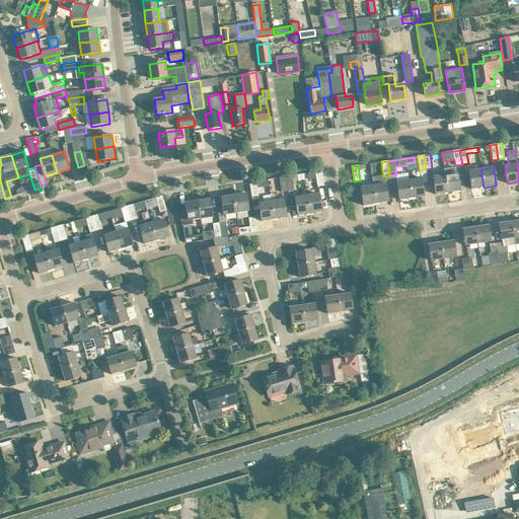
[(484,188),(480,169),(468,171),(471,190),(484,188)]
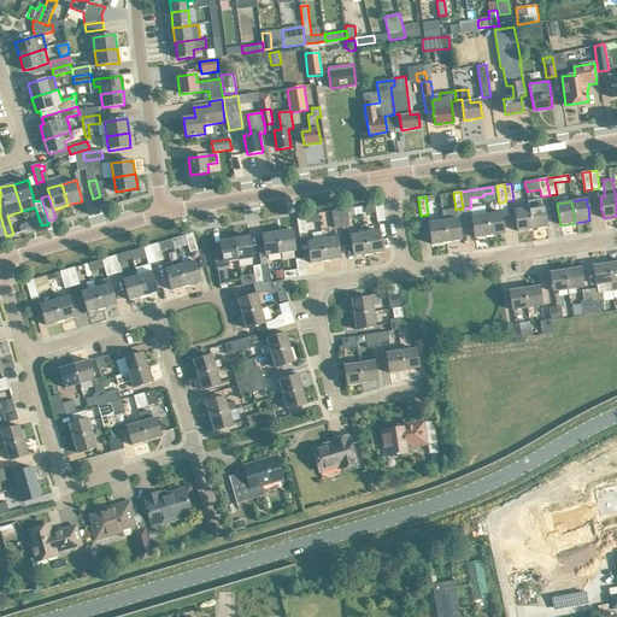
[(377,222),(378,222),(386,221),(382,204),(366,206),(368,213),(376,212),(377,222)]
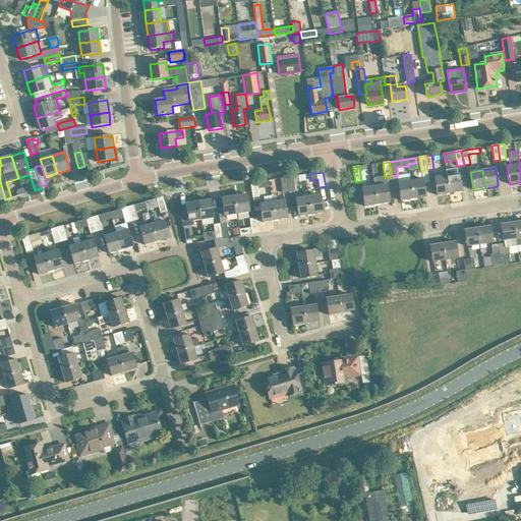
[(449,193),(462,191),(459,173),(447,175),(449,193)]
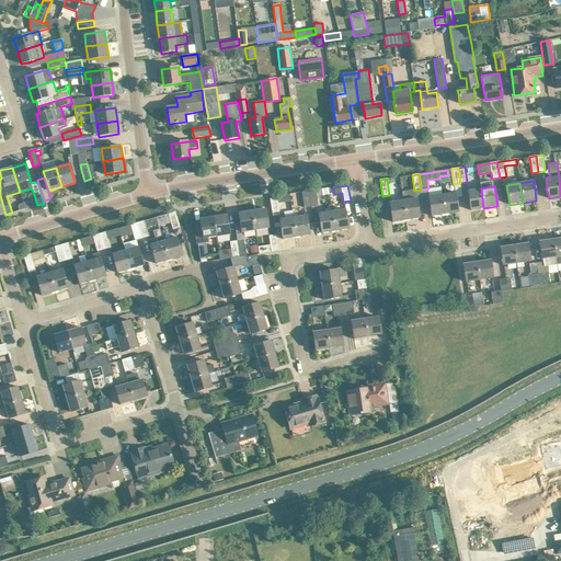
[(470,210),(483,208),(481,189),(468,191),(470,210)]
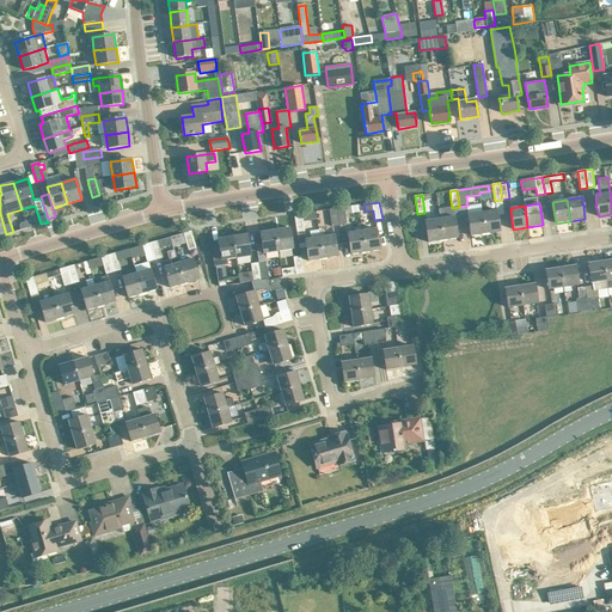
[(347,225),(344,207),(337,208),(340,226),(347,225)]
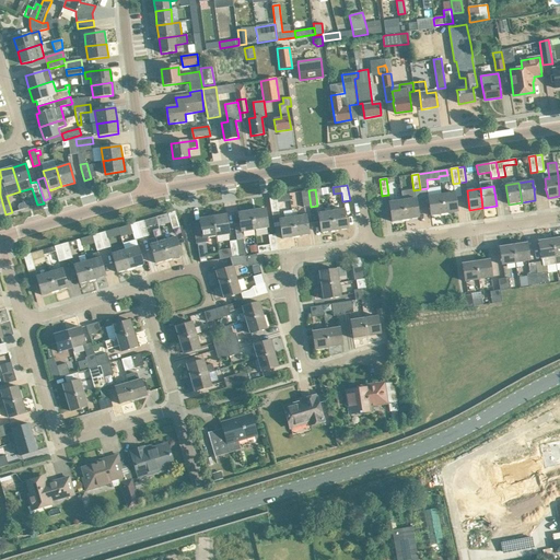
[(304,208),(311,207),(308,190),(301,191),(304,208)]
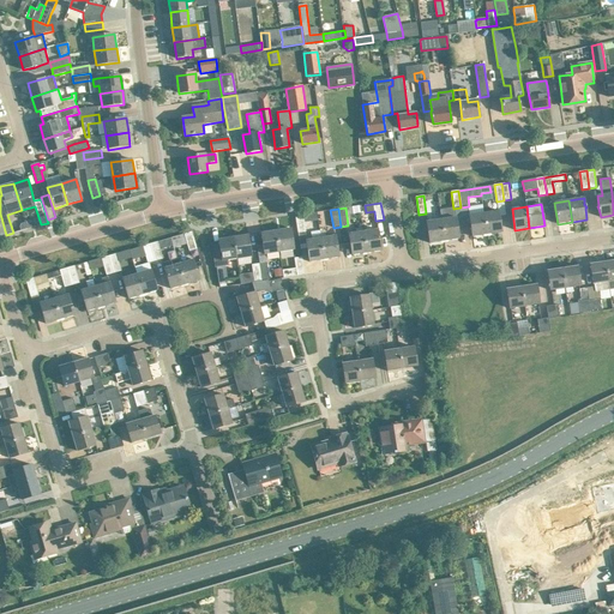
[(498,211),(483,214),(487,235),(501,233),(498,211)]
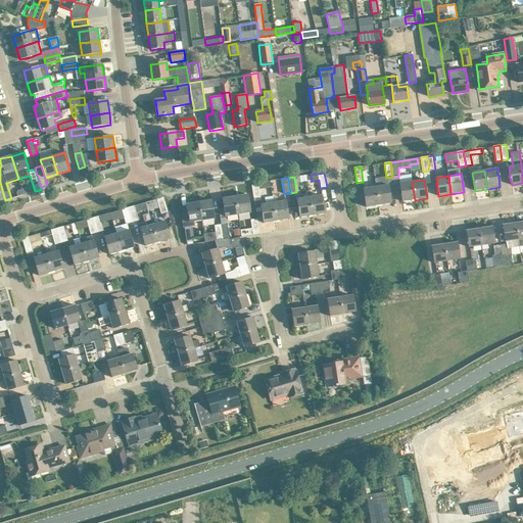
[(402,201),(415,200),(412,182),(399,184),(400,190),(399,190),(399,192),(400,191),(402,201)]
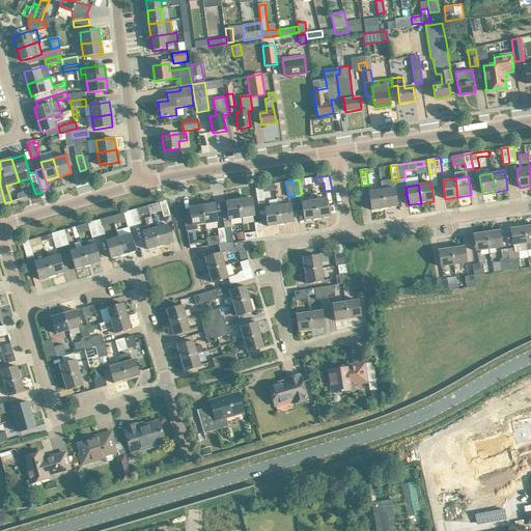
[(382,190),(384,208),(397,206),(394,188),(382,190)]
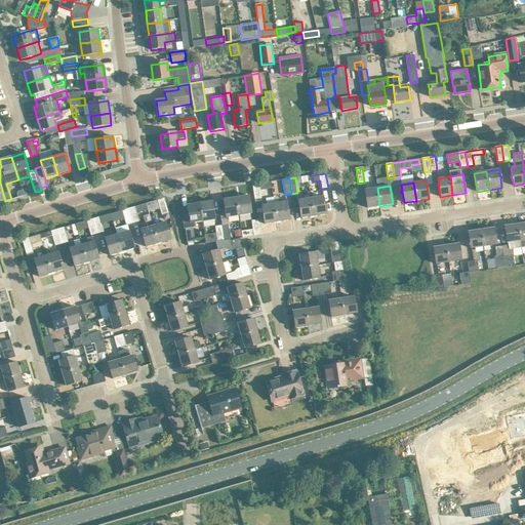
[(365,190),(367,208),(379,206),(377,188),(365,190)]
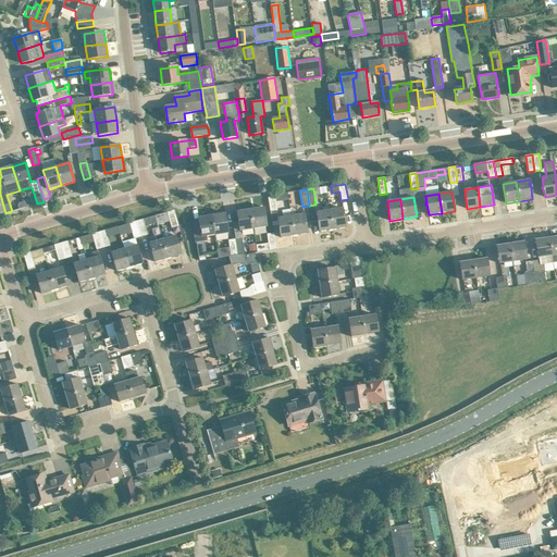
[(263,208),(250,210),(252,230),(267,227),(263,208)]
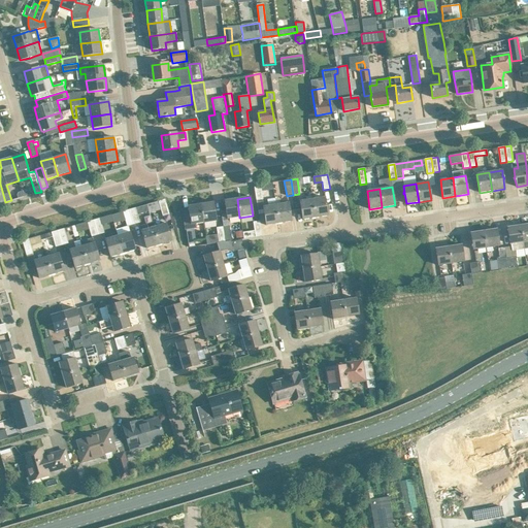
[(311,199),(315,218),(328,216),(325,197),(311,199)]
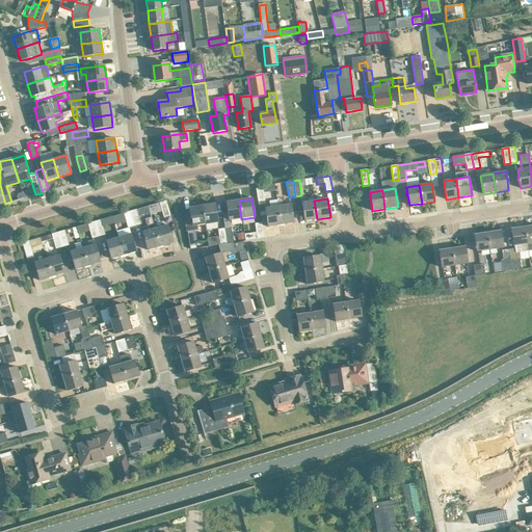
[(227,202),(230,220),(241,219),(239,201),(227,202)]
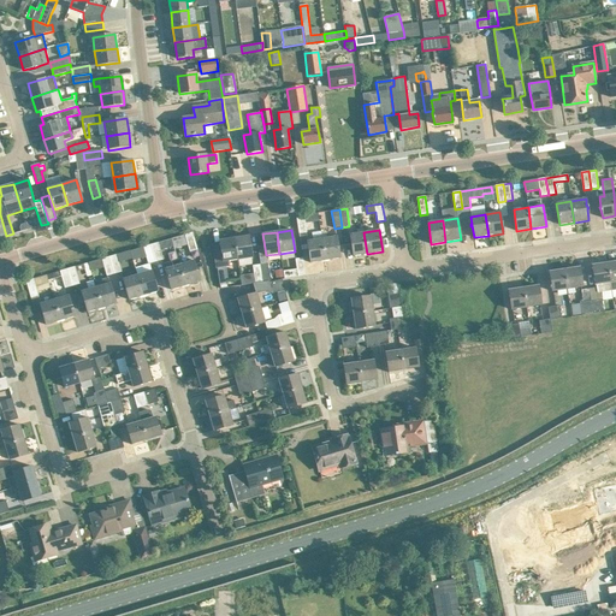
[(367,254),(363,232),(350,235),(354,256),(367,254)]
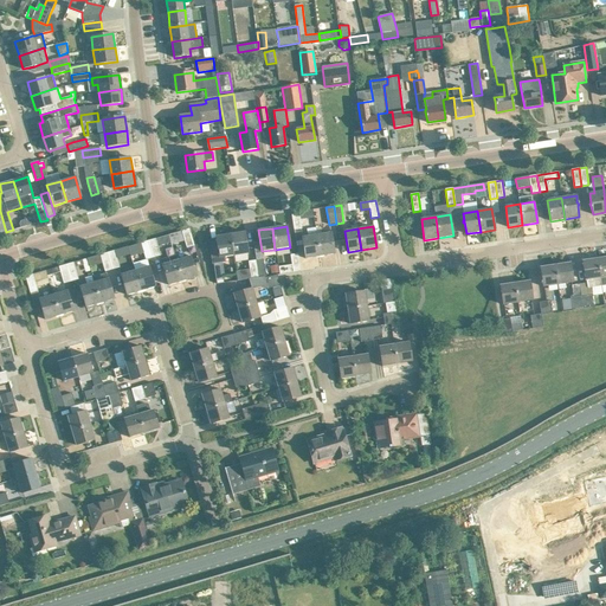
[(194,246),(189,230),(182,231),(187,247),(194,246)]
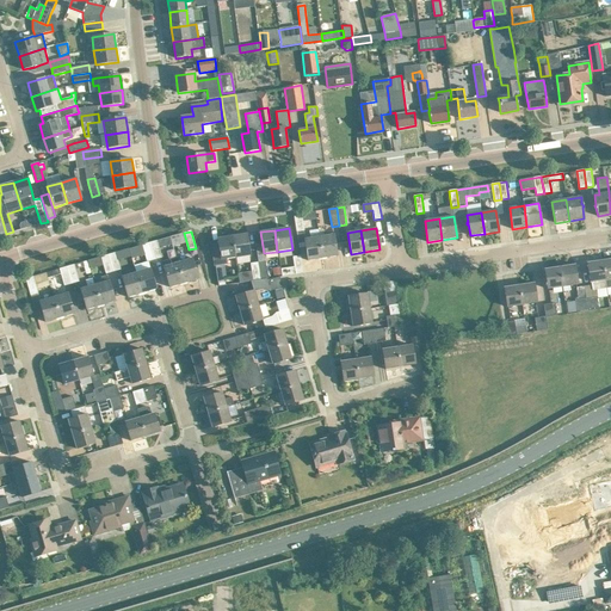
[(233,236),(236,258),(250,255),(247,234),(233,236)]
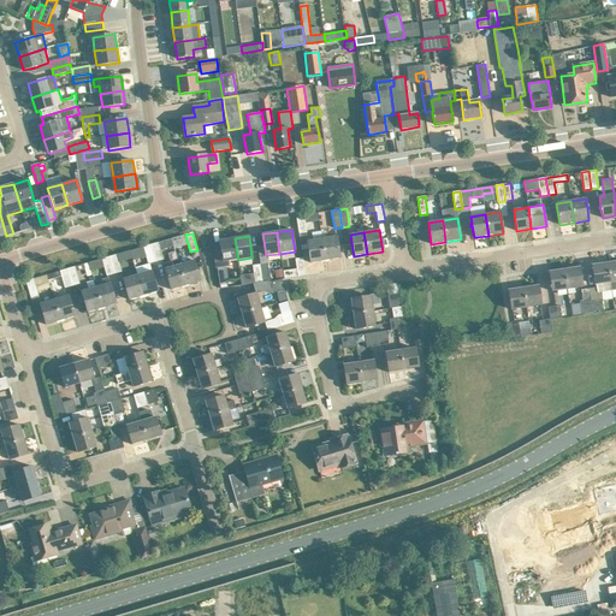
[(337,237),(321,240),(325,261),(339,259),(337,237)]
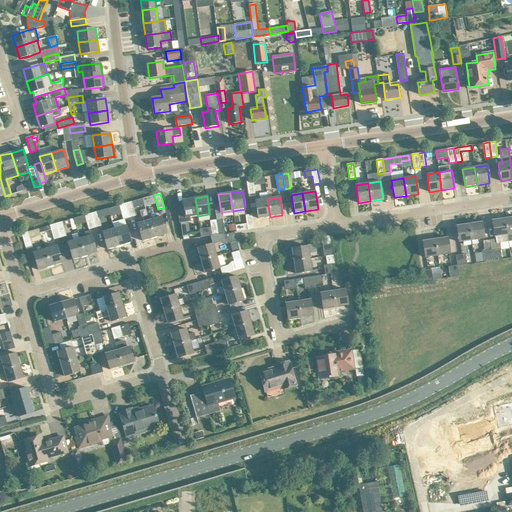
[(183,202),(176,203),(179,223),(181,223),(190,222),(190,217),(197,216),(195,198),(182,200),(183,202)]
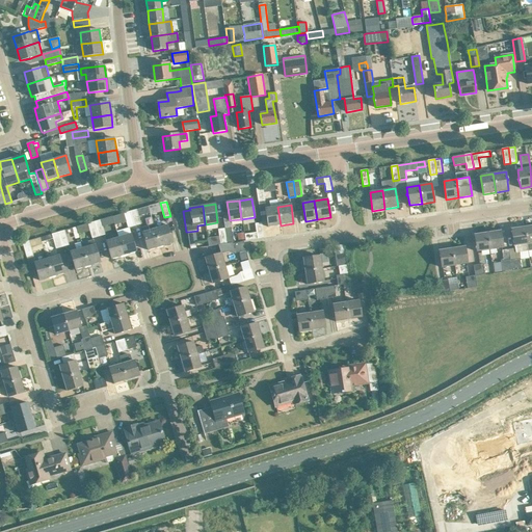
[(150,213),(149,207),(130,212),(134,227),(140,224),(138,216),(150,213)]
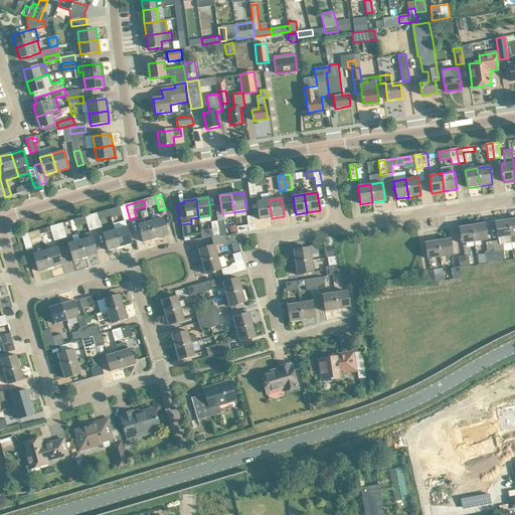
[(262,201),(256,202),(259,210),(260,219),(272,218),(269,200),(262,201)]
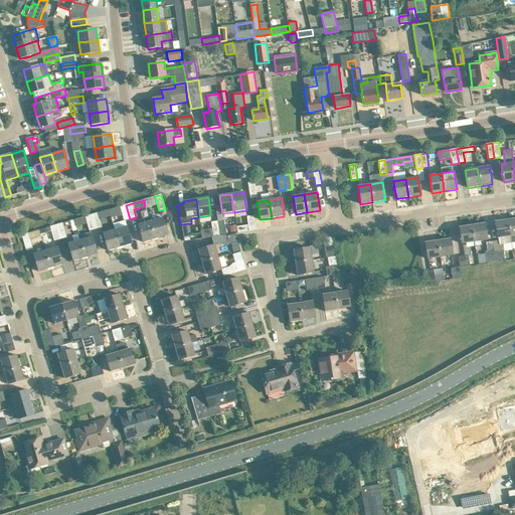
[(124,221),(130,219),(126,205),(109,209),(110,213),(121,210),(124,221)]
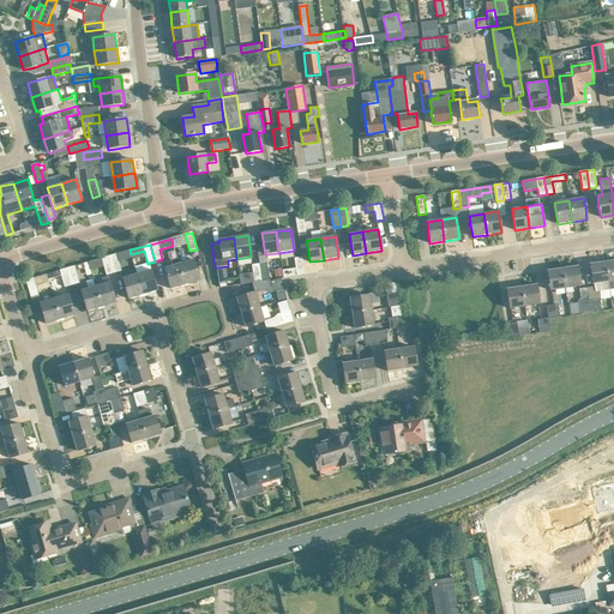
[(176,256),(185,253),(181,245),(174,247),(176,256)]
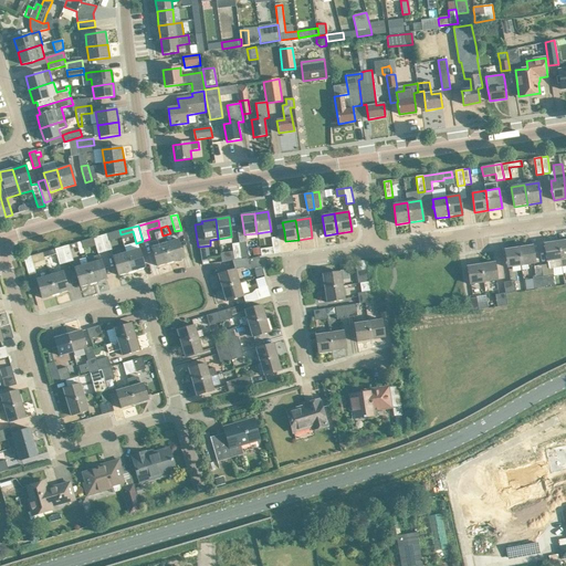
[(121,234),(119,230),(101,237),(105,252),(112,250),(108,240),(121,236),(121,234)]
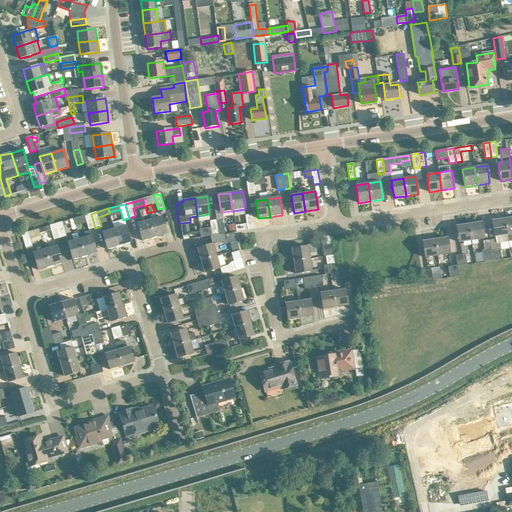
[(89,230),(95,228),(91,214),(85,215),(89,230)]
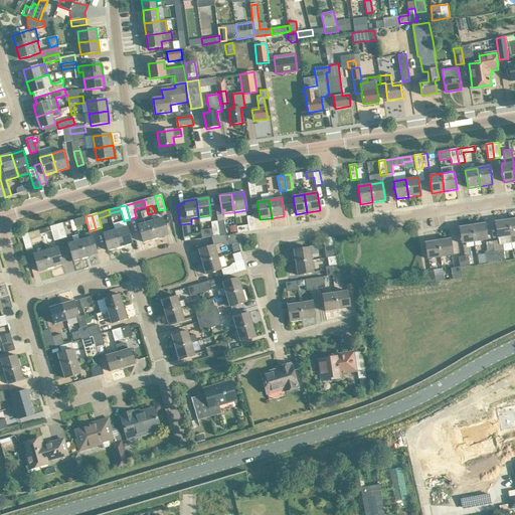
[(255,230),(253,216),(253,215),(246,216),(248,224),(236,226),(237,233),(255,230)]
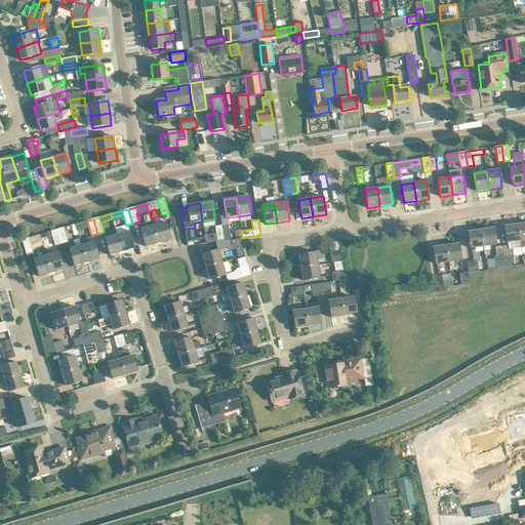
[(72,225),(74,234),(84,232),(82,223),(72,225)]
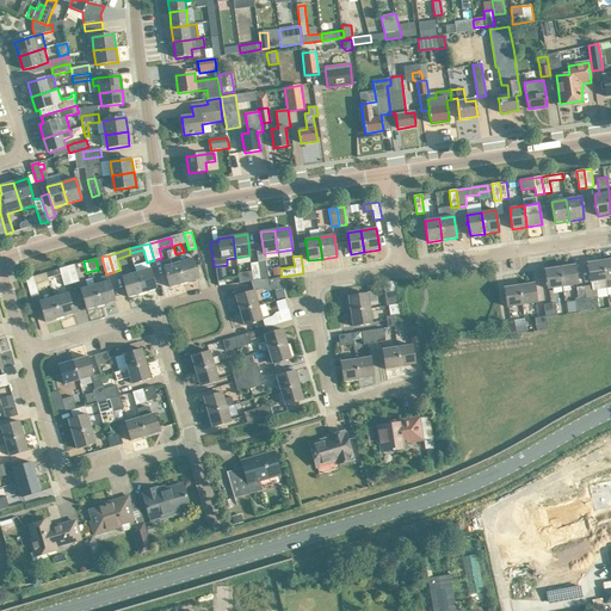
[(192,259),(178,263),(184,283),(198,279),(192,259)]
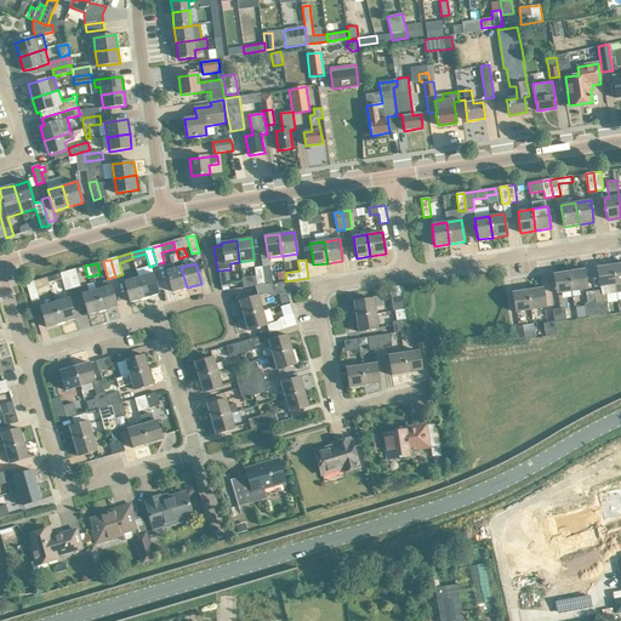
[(615,285),(613,265),(597,267),(599,288),(600,288),(602,295),(616,292),(615,285)]
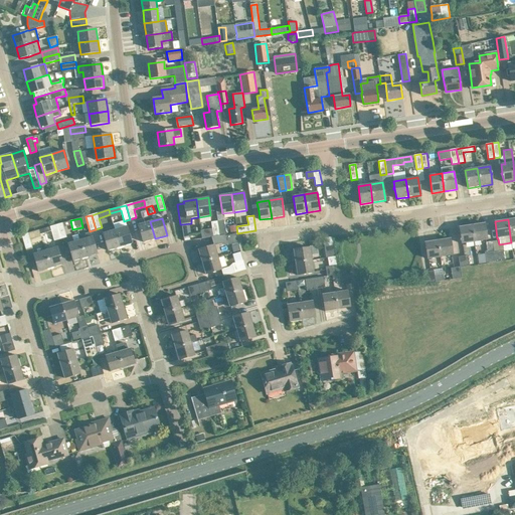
[(217,221),(220,236),(226,235),(223,220),(217,221)]
